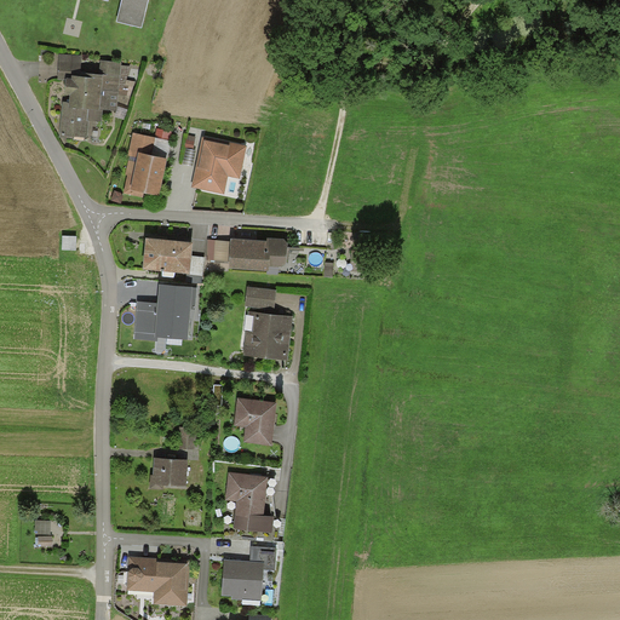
[(105,0),(109,1),(108,0),(121,0),(116,21),(142,28),(148,0),(105,0)]
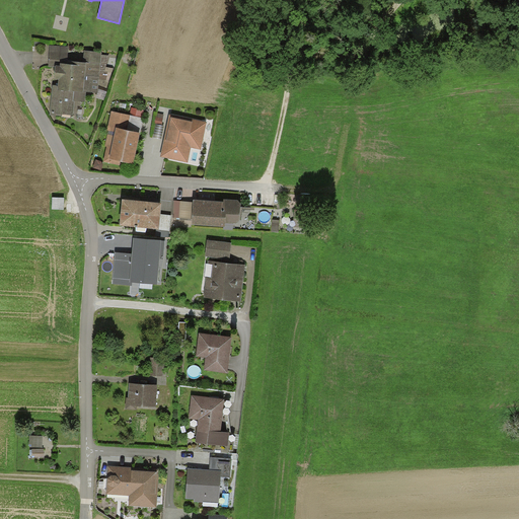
[(68,46),(50,45),(49,66),(56,67),(56,65),(60,66),(60,63),(67,63),(68,60),(68,46)]
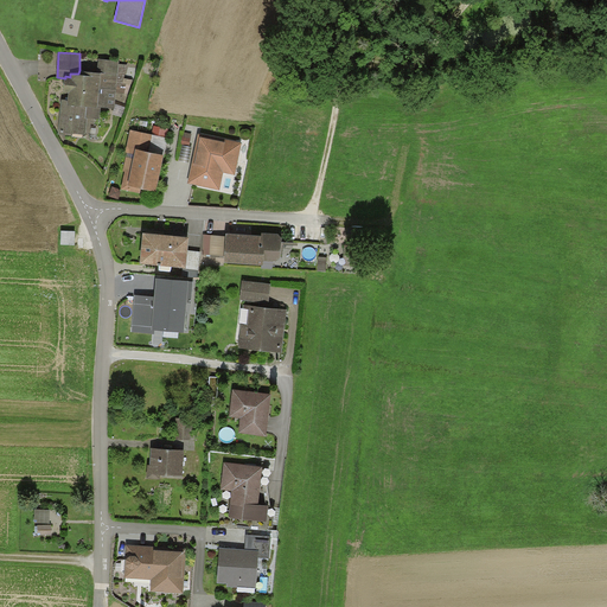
[(120,61),(98,59),(97,72),(80,70),(78,74),(70,74),(70,77),(65,76),(65,78),(63,93),(69,93),(68,100),(62,98),(62,100),(58,134),(72,136),(72,134),(90,135),(91,123),(94,125),(95,119),(100,119),(101,107),(115,108),(116,93),(125,93),(127,64),(119,64),(120,61)]
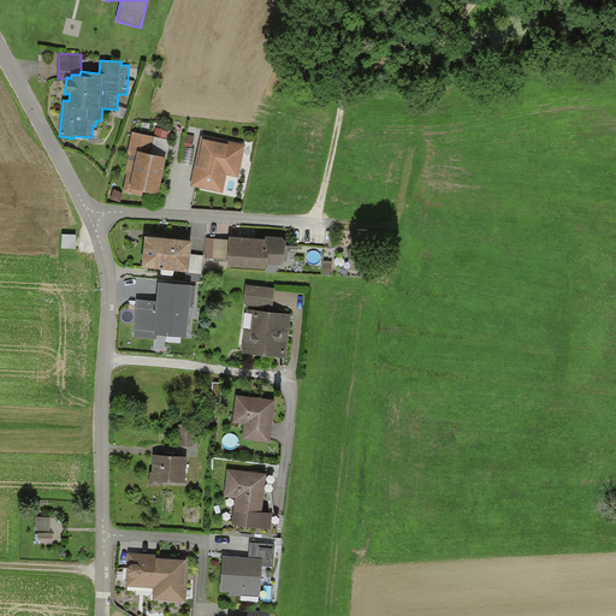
[(171,130),(155,126),(154,135),(169,138),(171,130)]
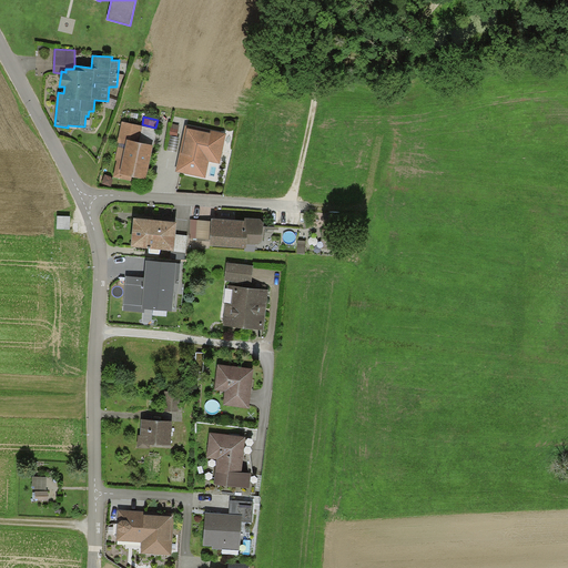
[(156,129),(122,122),(118,142),(119,143),(115,160),(117,160),(113,178),(131,181),(132,176),(146,180),(156,129)]
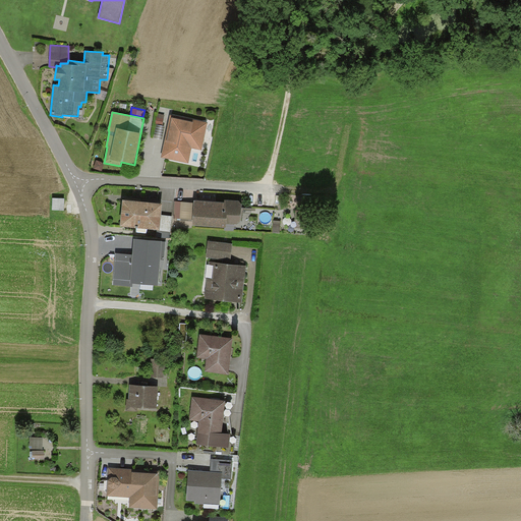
[(208,122),(170,114),(161,158),(188,164),(191,148),(201,150),(208,122)]
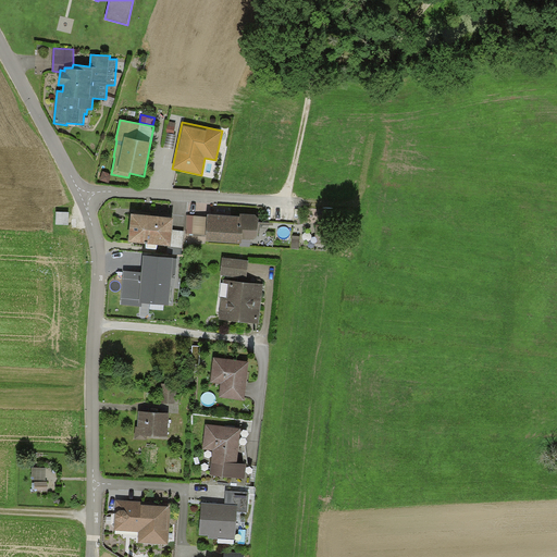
[(109,173),(102,171),(100,181),(109,183),(111,176),(109,173)]
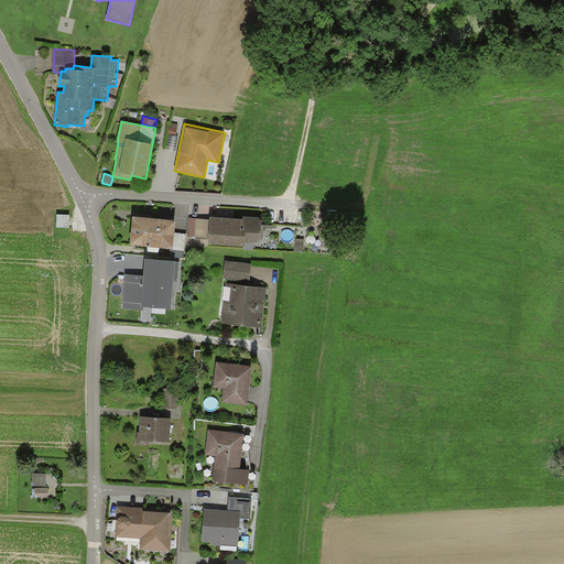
[(56,215),(56,228),(69,228),(69,215),(56,215)]
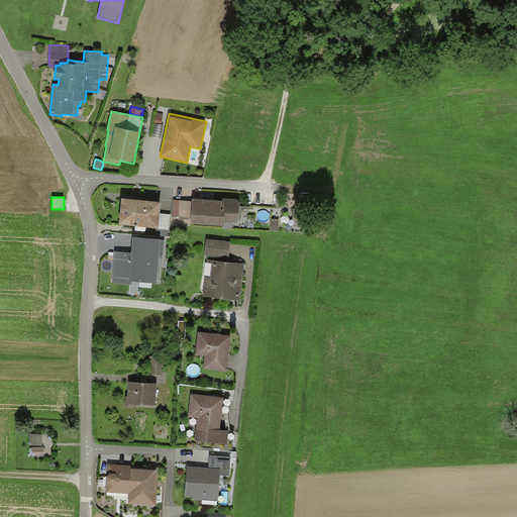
[(161,202),(121,198),(119,224),(158,228),(160,213),(161,202)]
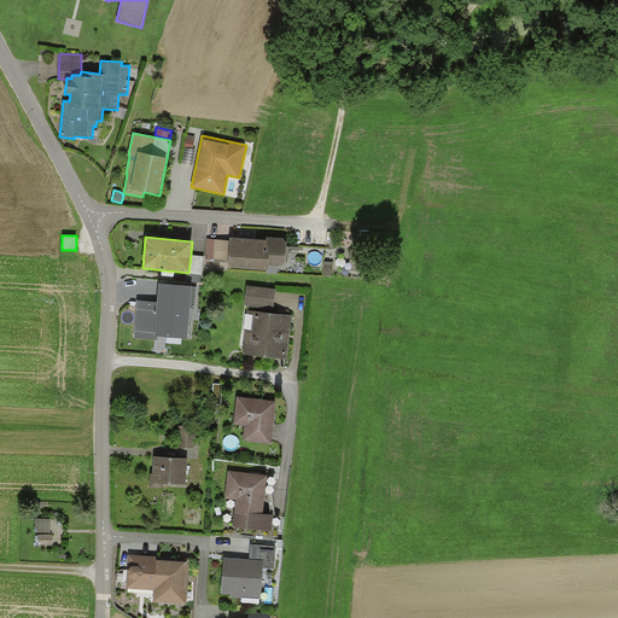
[(267,240),(231,238),(231,240),(228,262),(228,268),(268,270),(268,266),(281,266),(285,262),(287,242),(284,238),(267,237),(267,240)]
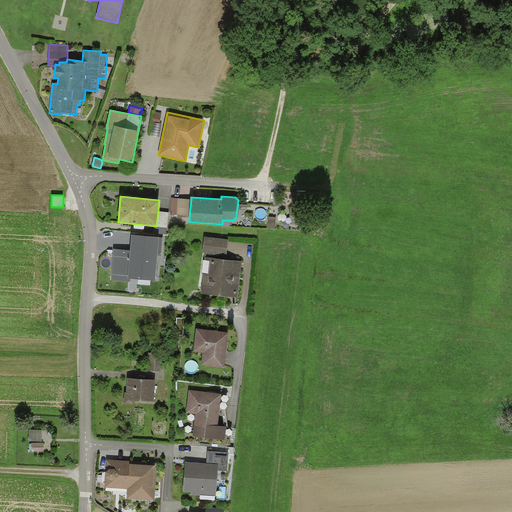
[(189,217),(191,199),(172,198),(171,214),(178,215),(178,217),(189,217)]
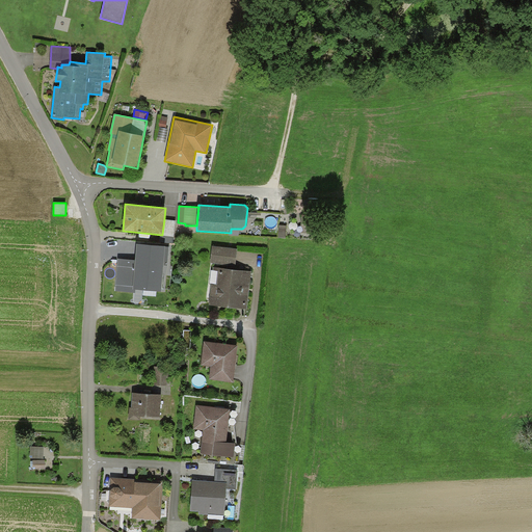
[(313,216),(302,216),(301,233),(312,234),(313,216)]
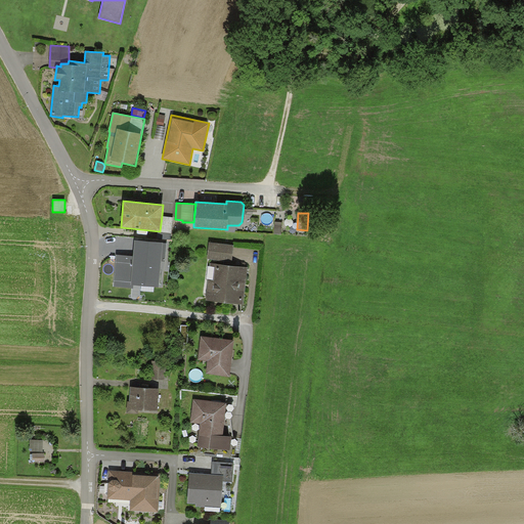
[(173,217),(162,216),(160,231),(171,232),(173,217)]
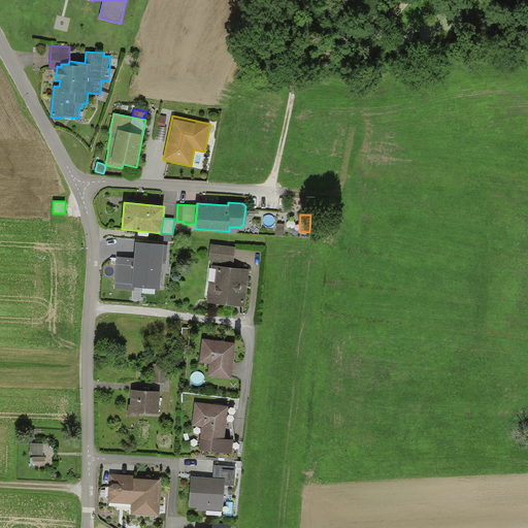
[(164,244),(136,241),(134,258),(118,257),(114,289),(134,291),(134,287),(160,290),(163,264),(167,264),(168,245),(164,244)]
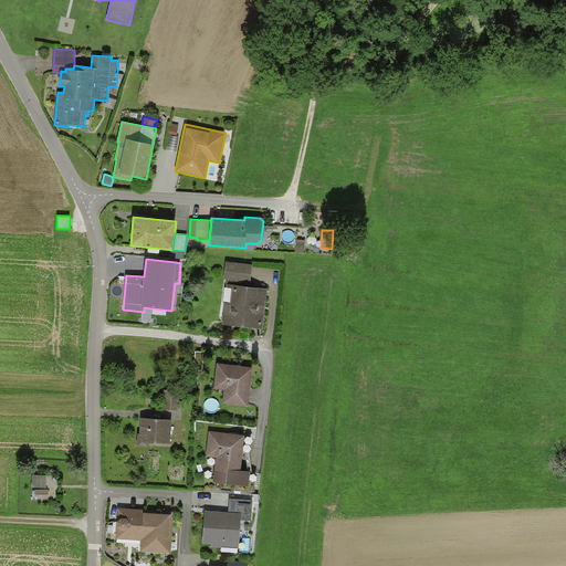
[(252,264),(227,262),(224,280),(251,283),(252,264)]
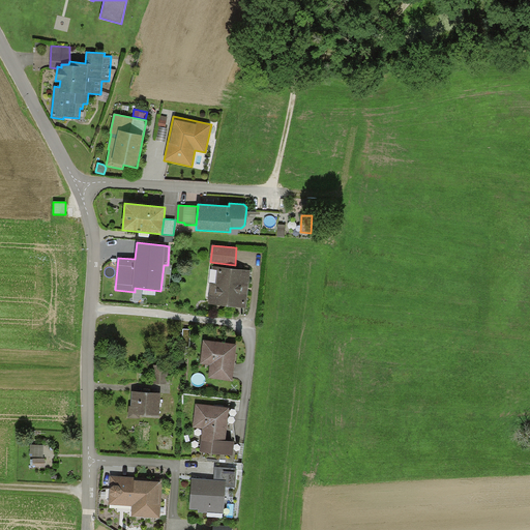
[(251,270),(212,266),(208,303),(246,307),(251,270)]
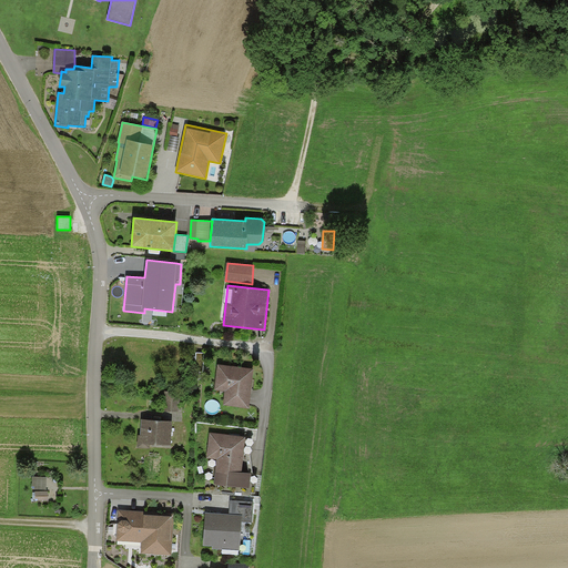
[(205,353),(196,352),(194,371),(203,372),(205,353)]
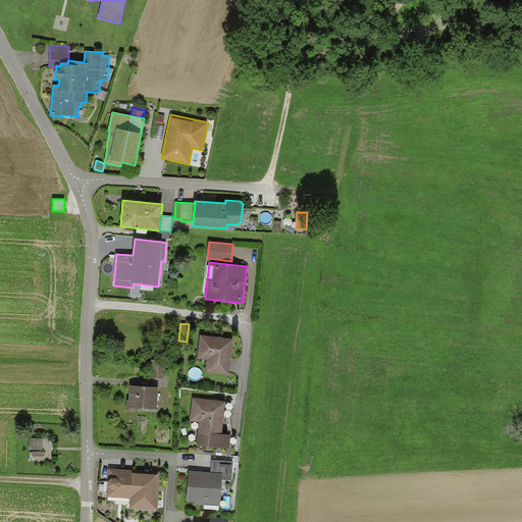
[(232,338),(200,334),(197,358),(207,359),(206,371),(228,373),(232,338)]
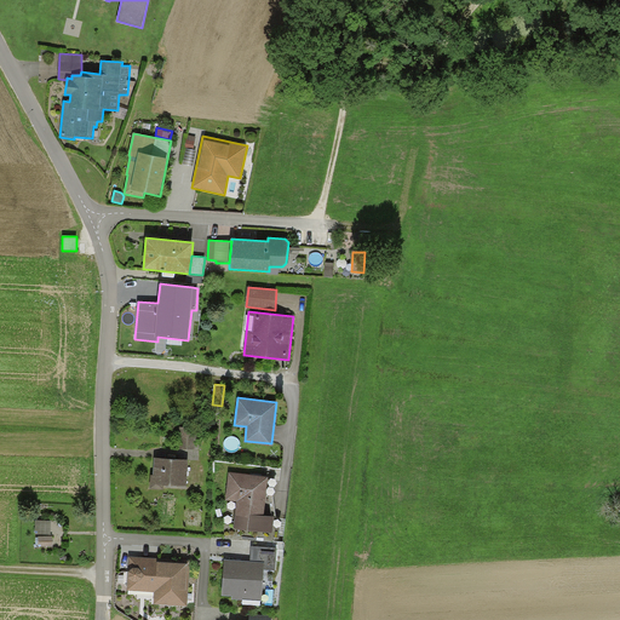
[(201,429),(179,428),(179,447),(200,448),(201,429)]
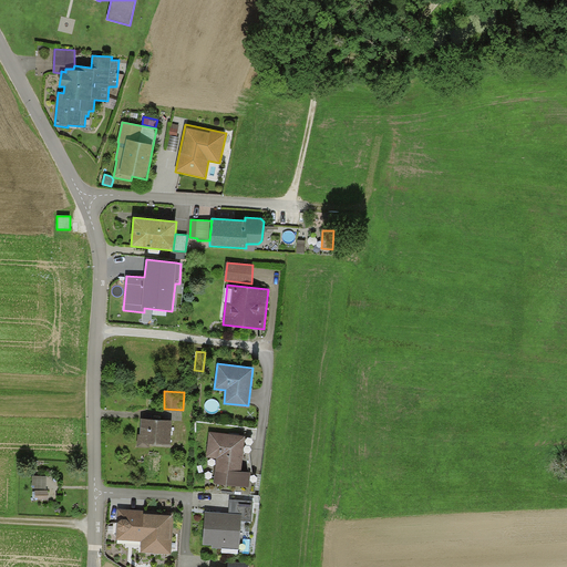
[(173,420),(141,419),(140,433),(137,432),(136,447),(150,449),(150,445),(172,446),(173,420)]
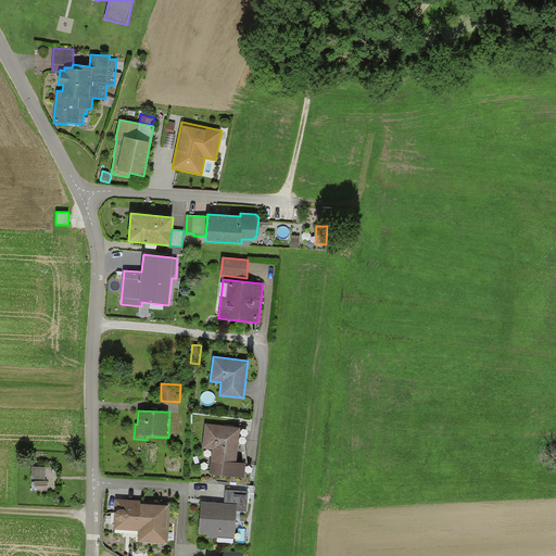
[(241,428),(205,424),(202,449),(213,450),(210,474),(244,478),(247,463),(237,462),(241,428)]
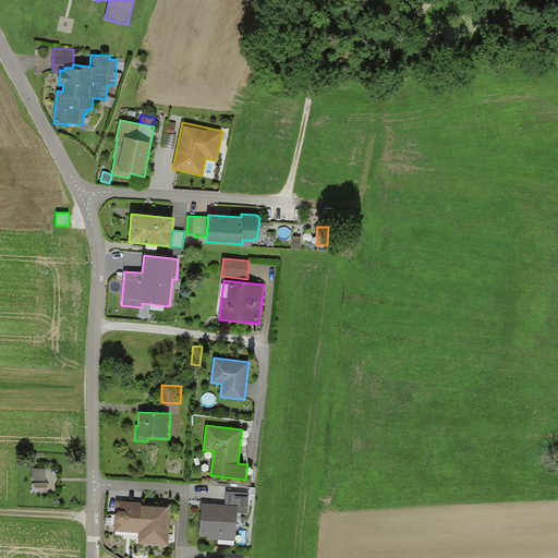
[(46,469),(33,469),(33,481),(46,481),(46,469)]
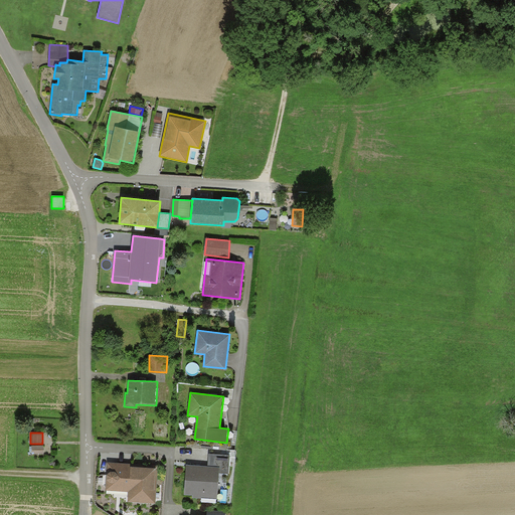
[(44,446),(31,446),(31,455),(44,455),(44,446)]
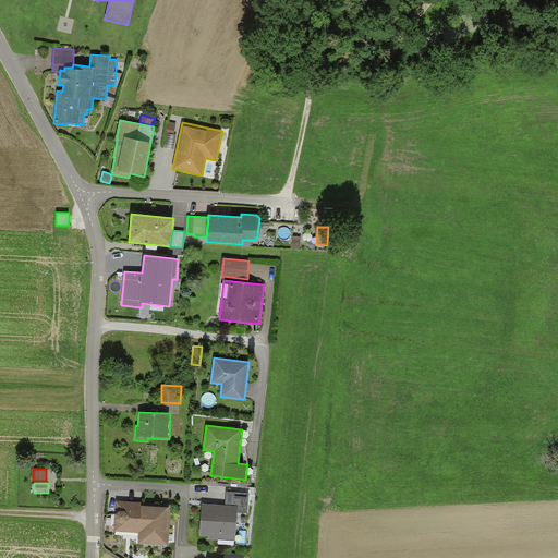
[(226,492),(225,505),(238,506),(237,512),(247,513),(249,493),(226,492)]
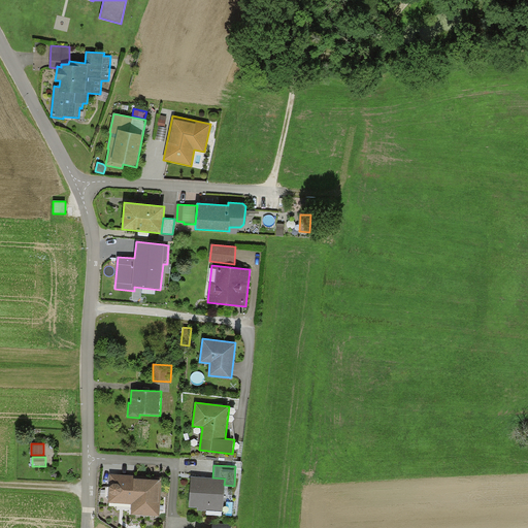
[(134,475),(109,473),(107,503),(131,504),(131,515),(160,517),(162,480),(134,479),(134,475)]
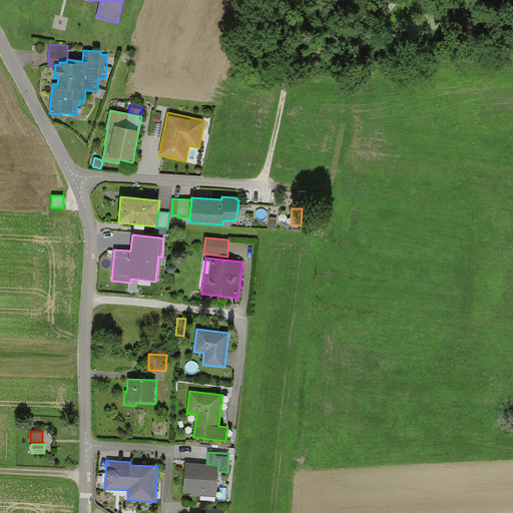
[(206,464),(185,463),(183,493),(191,493),(191,496),(216,497),(217,471),(218,465),(206,464)]
